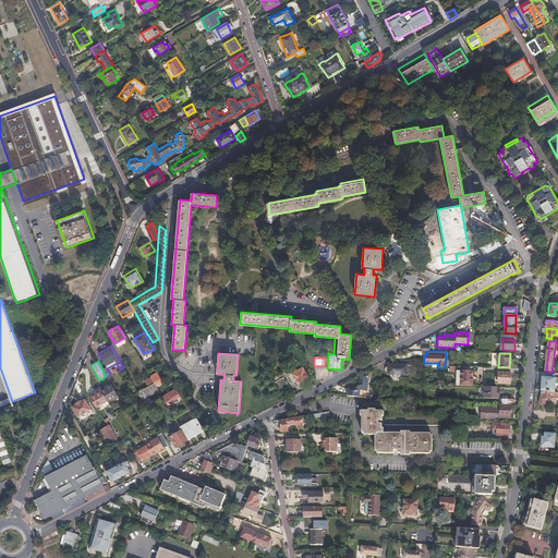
[(411,361),(400,361),(400,364),(388,364),(388,366),(387,366),(385,368),(385,371),(387,373),(388,373),(388,375),(407,375),(407,365),(411,365),(411,361)]
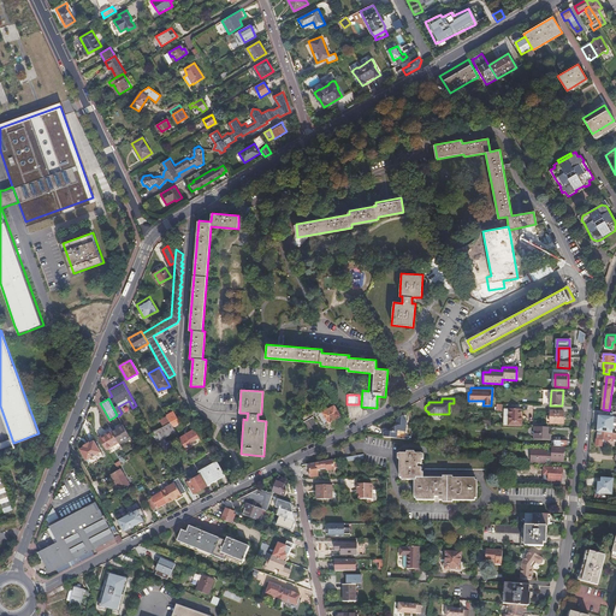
[(317,416),(321,426),(341,415),(335,406),(317,416)]
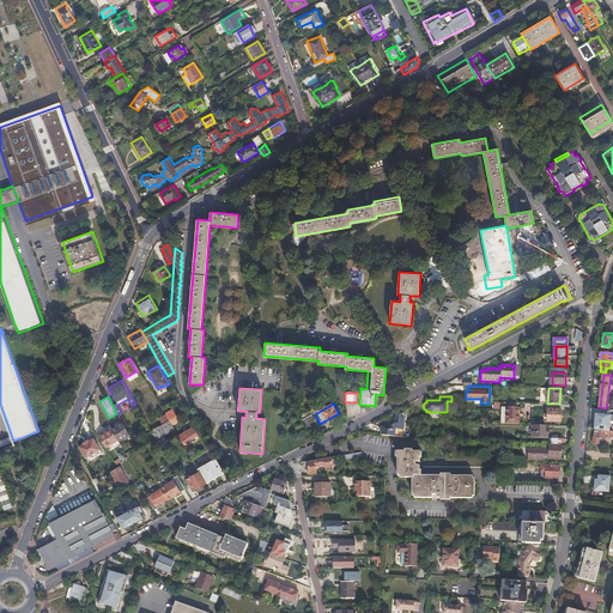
[(507,407),(507,424),(520,424),(520,417),(519,417),(519,407),(507,407)]
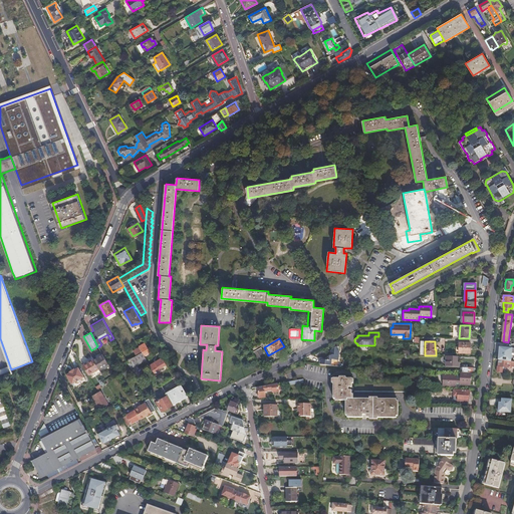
[(471,353),(471,343),(460,342),(460,352),(471,353)]
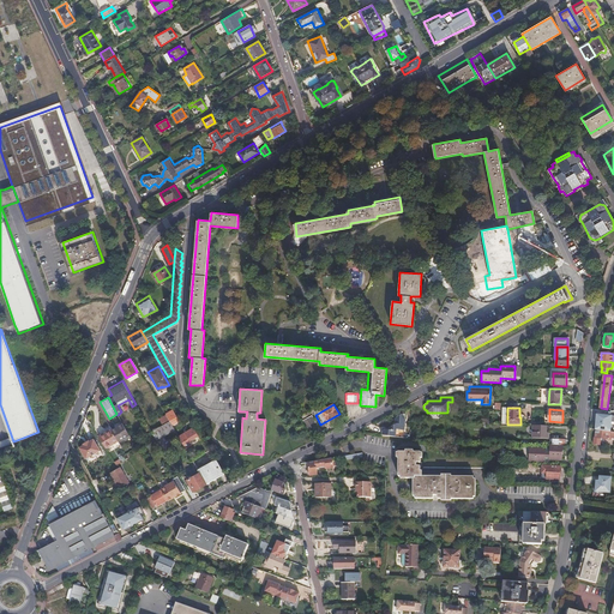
[(381,431),(380,435),(395,437),(395,429),(403,431),(404,426),(404,422),(404,421),(404,420),(404,417),(401,414),(393,417),(395,421),(397,423),(396,423),(392,425),(381,431)]
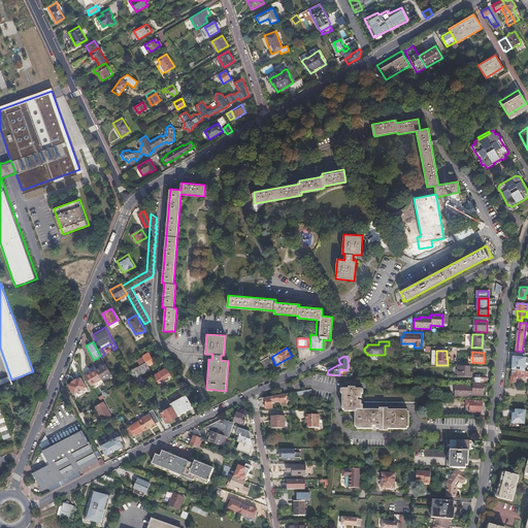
[(268,357),(259,361),(263,370),(272,366),(268,357)]
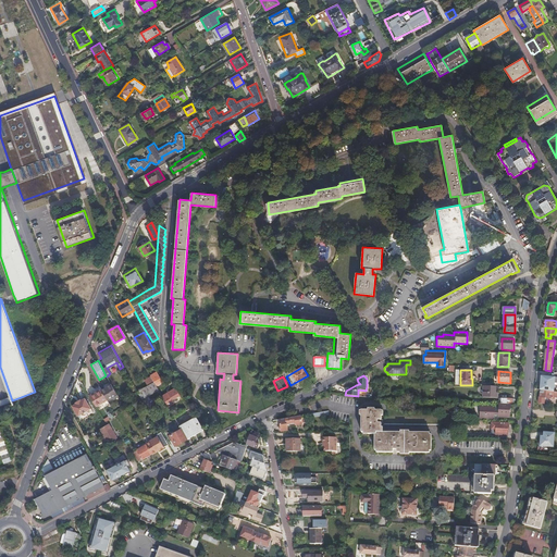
[(542,376),(541,390),(542,390),(555,392),(556,378),(542,376)]
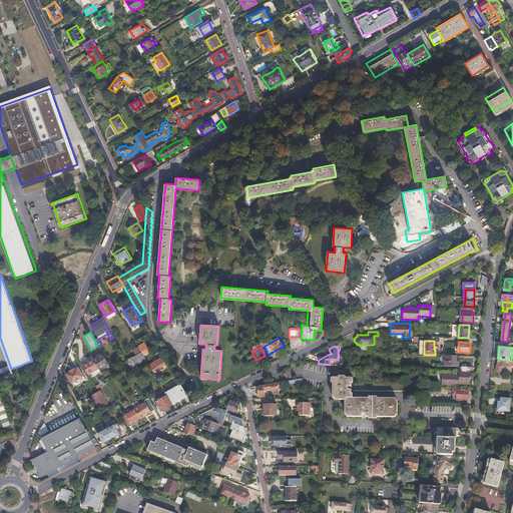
[(145,359),(141,352),(126,360),(130,368),(145,359)]
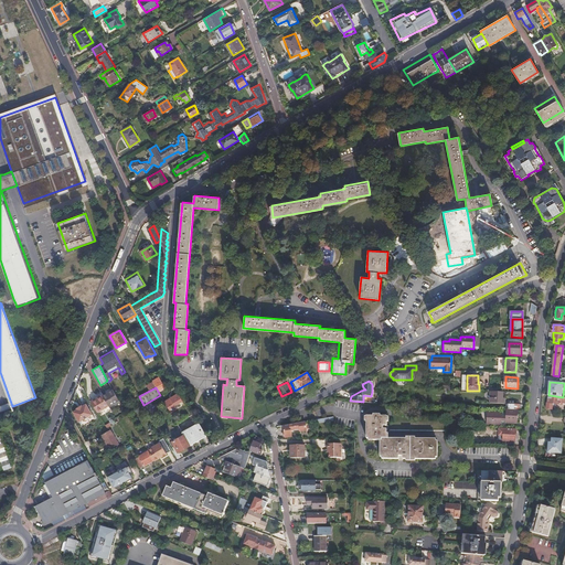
[(108,406),(118,400),(113,390),(103,395),(108,405),(108,406)]
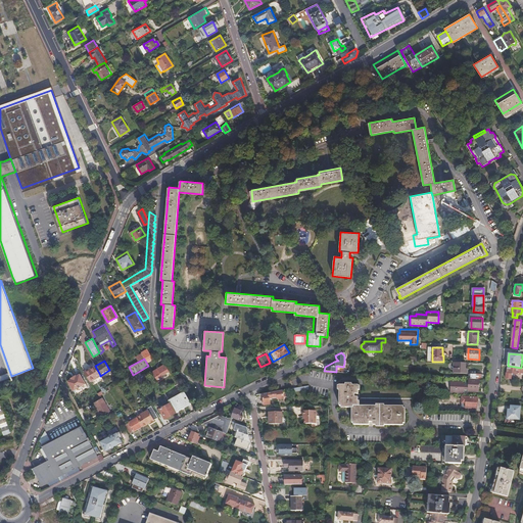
[(465,369),(465,363),(461,363),(455,362),(454,373),(468,374),(468,369),(465,369)]
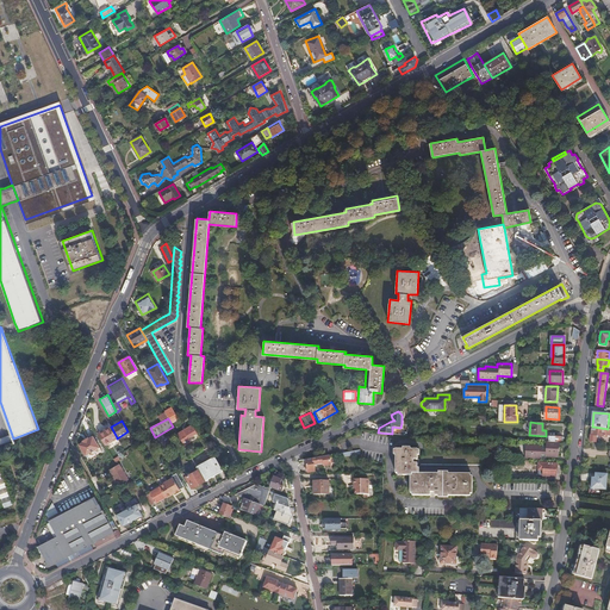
[(104,444),(117,437),(111,427),(98,435),(104,444)]
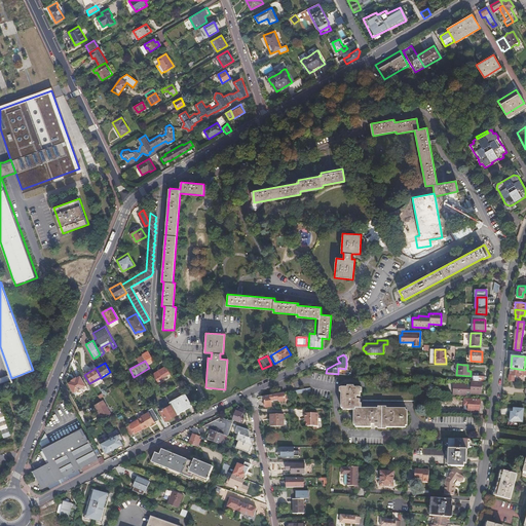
[(162,368),(152,373),(158,383),(164,380),(162,377),(166,375),(162,368)]
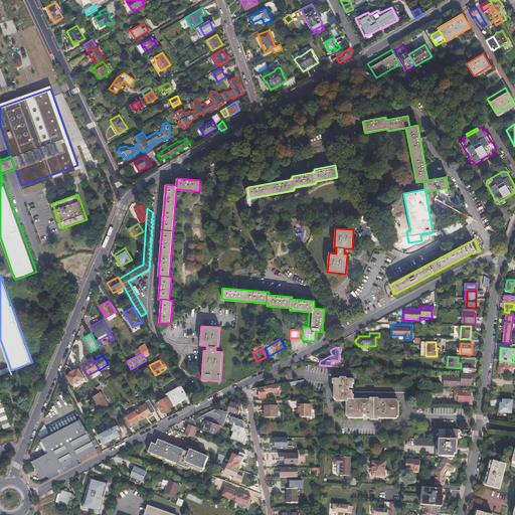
[(514,362),(513,362),(501,360),(500,367),(511,368),(511,367),(514,367),(514,362)]
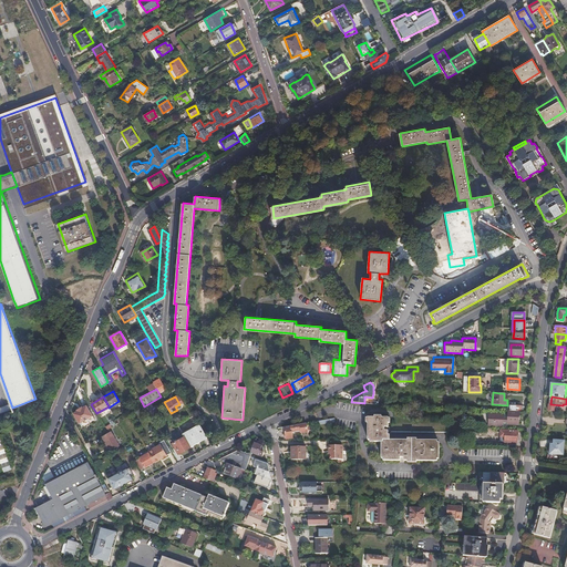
[(73,413),(80,424),(94,416),(88,405),(83,409),(82,408),(73,413)]
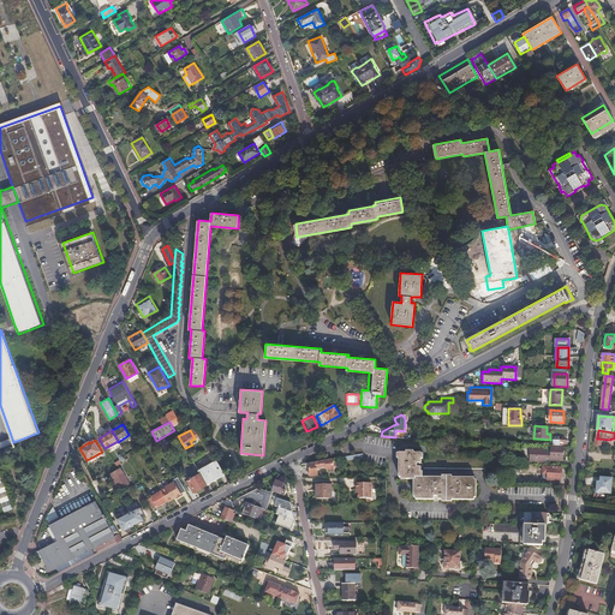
[(569,455),(571,446),(566,446),(553,446),(539,445),(531,445),(530,463),(547,463),(547,460),(563,461),(563,455),(569,455)]
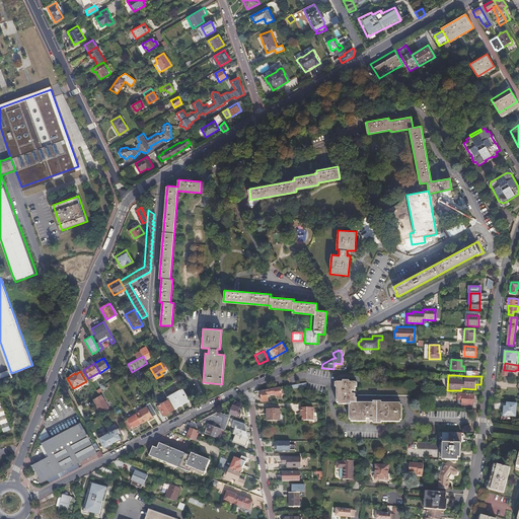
[(351,416),(351,422),(367,422),(370,422),(400,423),(400,417),(401,417),(402,411),(400,410),(400,403),(356,403),(356,395),(355,395),(355,392),(356,392),(356,383),(351,383),(351,381),(343,381),(343,383),(338,383),(337,403),(343,403),(343,405),(351,405),(351,410),(350,410),(350,416),(351,416)]
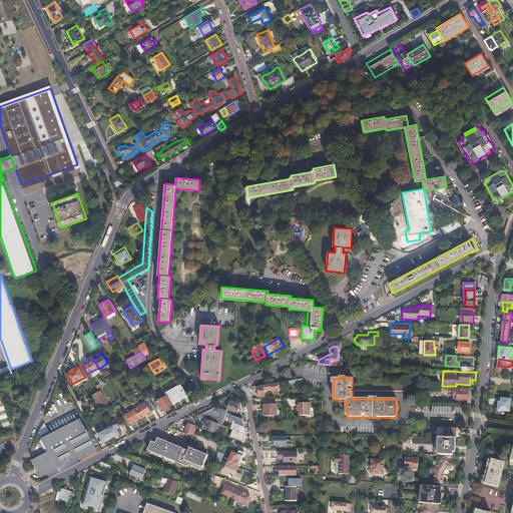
[(171,404),(187,395),(180,384),(169,390),(164,382),(160,384),(163,390),(171,404)]
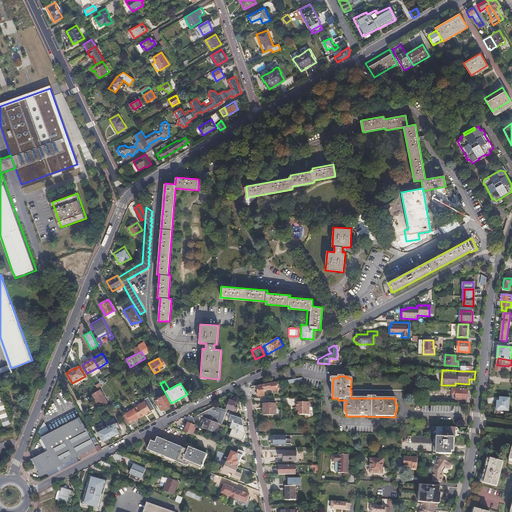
[(276,382),(256,385),(256,387),(257,387),(258,391),(257,391),(258,395),(259,396),(264,395),(264,390),(272,388),(272,390),(278,389),(276,382)]
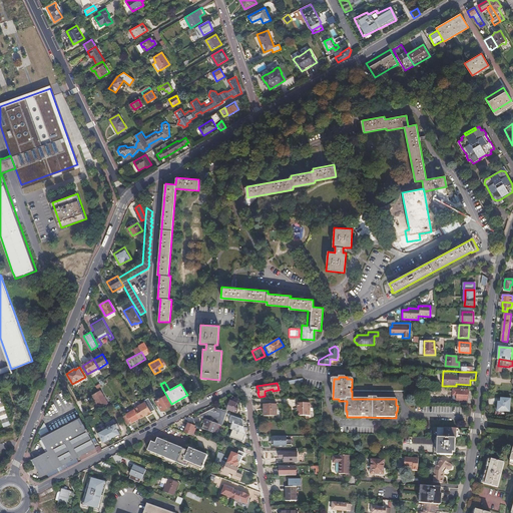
[(92,395),(100,408),(107,404),(100,390),(92,395)]
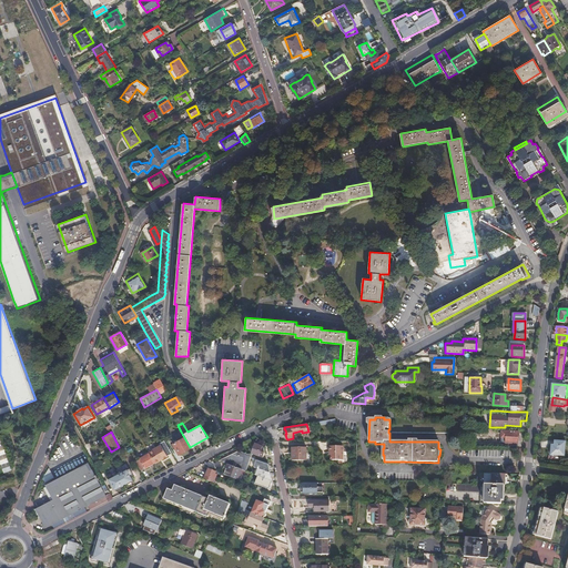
[(179,454),(190,447),(181,432),(174,436),(176,439),(178,442),(172,444),(179,454)]
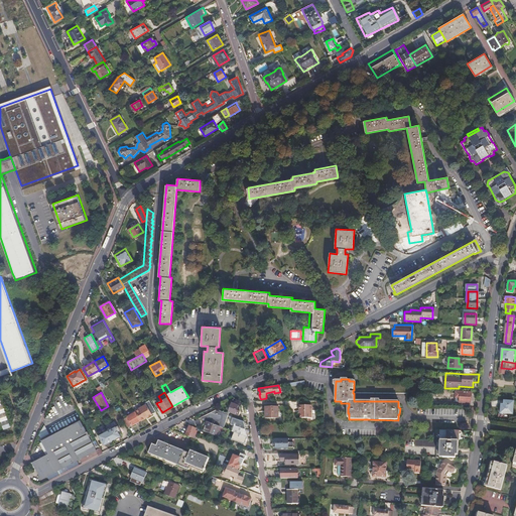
[(460,402),(471,403),(471,392),(456,392),(456,402),(460,402)]
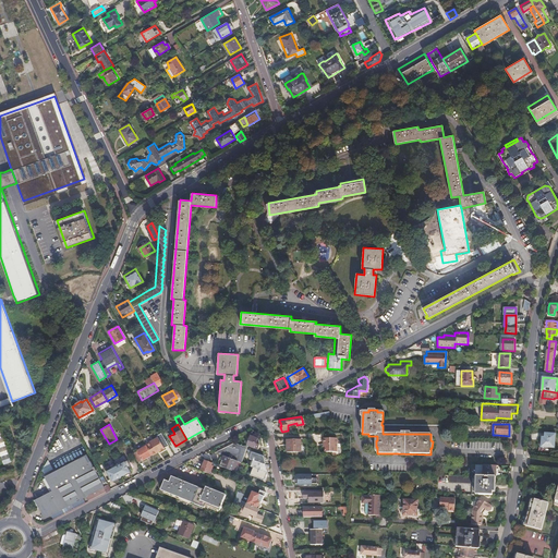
[(12,461),(0,428),(0,455),(3,464),(12,461)]
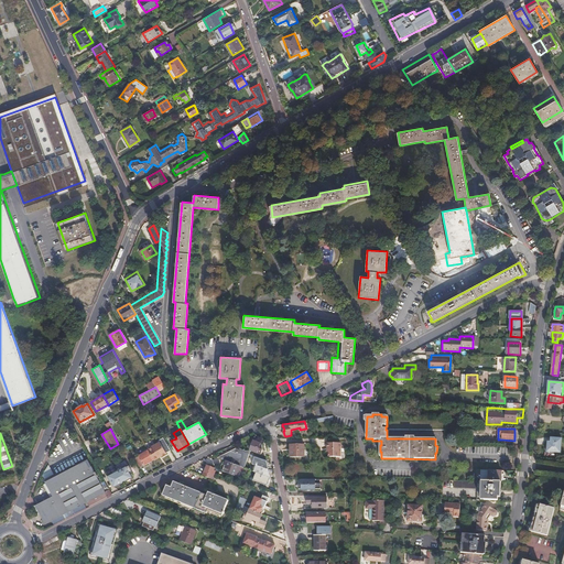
[(550,452),(561,453),(562,438),(551,437),(550,452)]
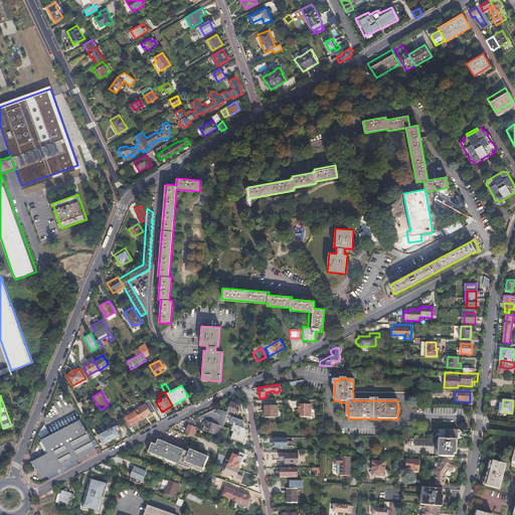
[(150,401),(149,400),(134,408),(135,410),(140,419),(140,420),(151,414),(151,413),(155,410),(151,403),(150,401)]
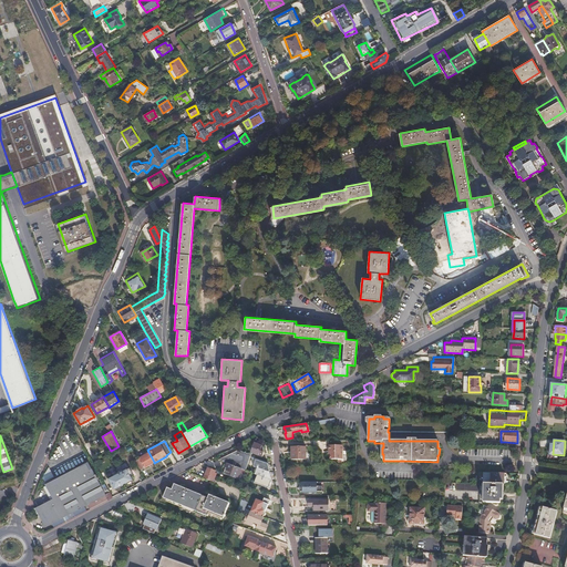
[(356,441),(344,441),(344,446),(349,447),(349,459),(357,459),(356,441)]
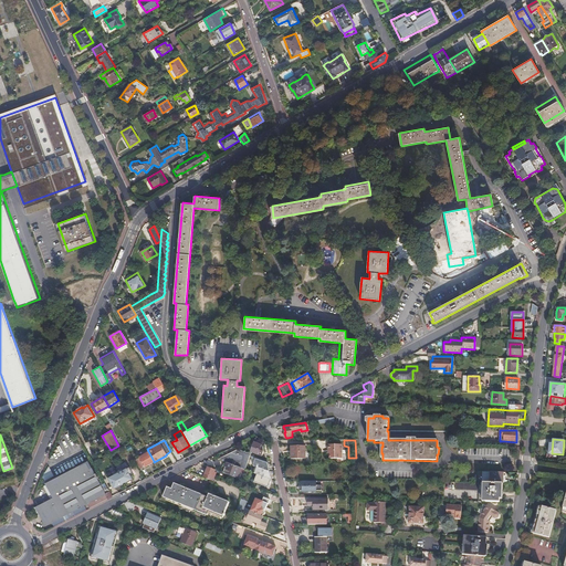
[(250,451),(261,456),(263,451),(262,446),(253,442),(250,451)]
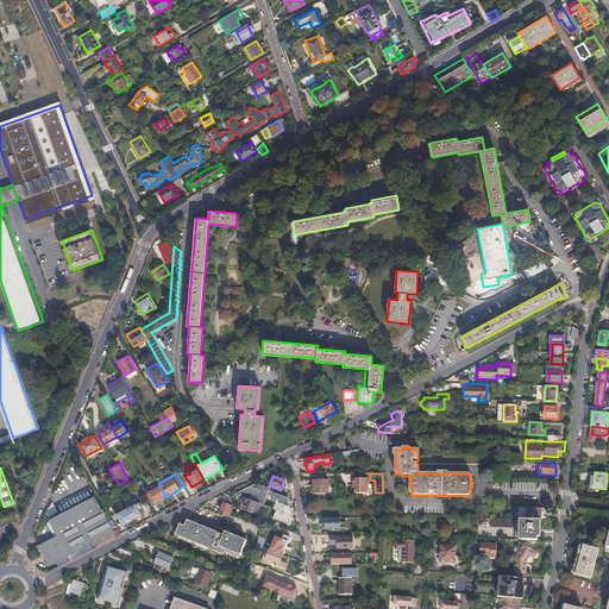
[(355,484),(355,493),(368,493),(368,478),(353,478),(353,484),(355,484)]
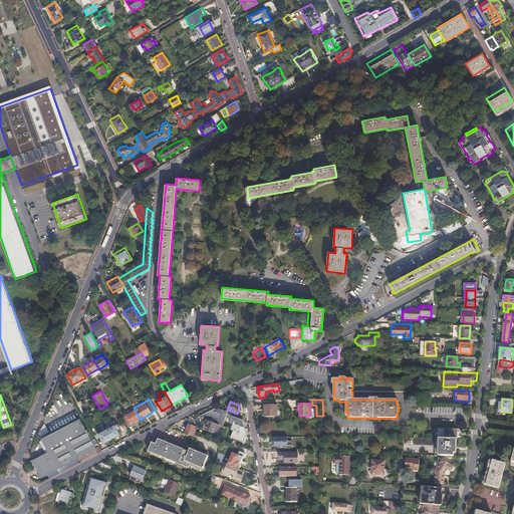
[(264,411),(264,417),(277,417),(277,406),(265,405),(265,411),(264,411)]
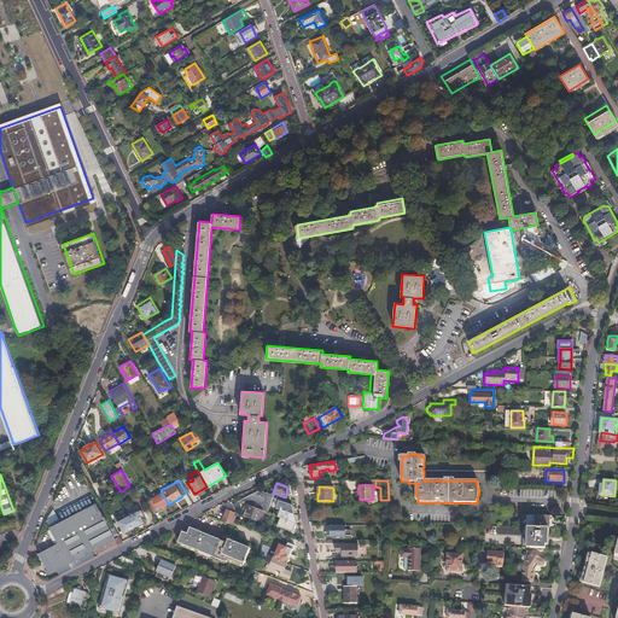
[(266,512),(273,495),(258,491),(239,501),(249,506),(263,511),(266,512)]
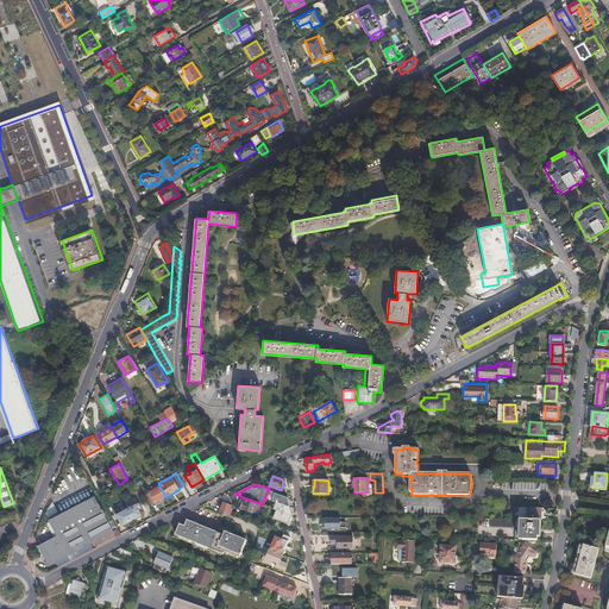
[(155,502),(165,496),(159,485),(149,491),(144,495),(150,504),(155,502)]
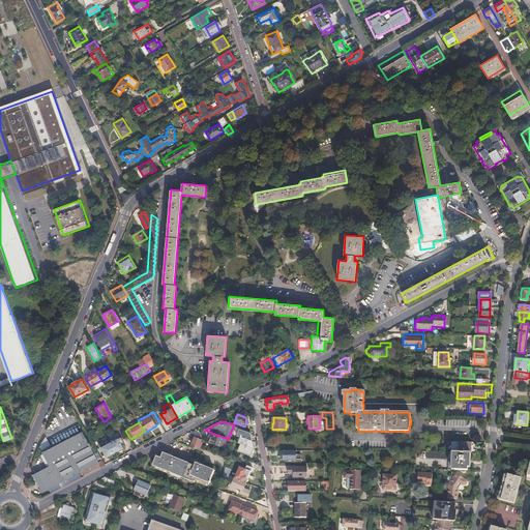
[(240,437),(238,443),(240,444),(254,449),(251,434),(239,430),(237,436),(240,437)]
